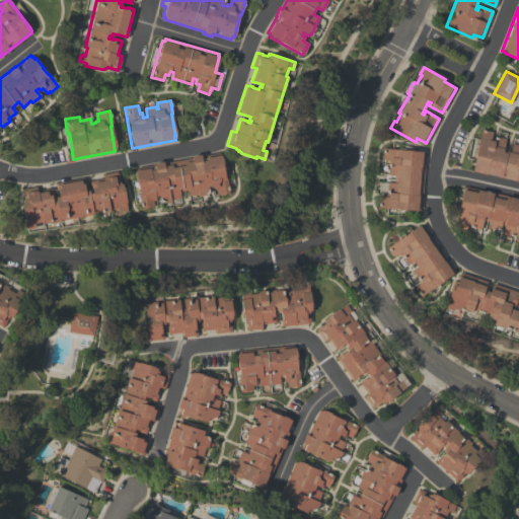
[(518,180),(473,170),(473,167),(472,167),(476,149),(474,149),(475,144),(477,144),(480,129),(493,131),(491,138),(497,139),(498,137),(505,138),(503,151),(510,152),(512,143),(518,144),(518,180)]
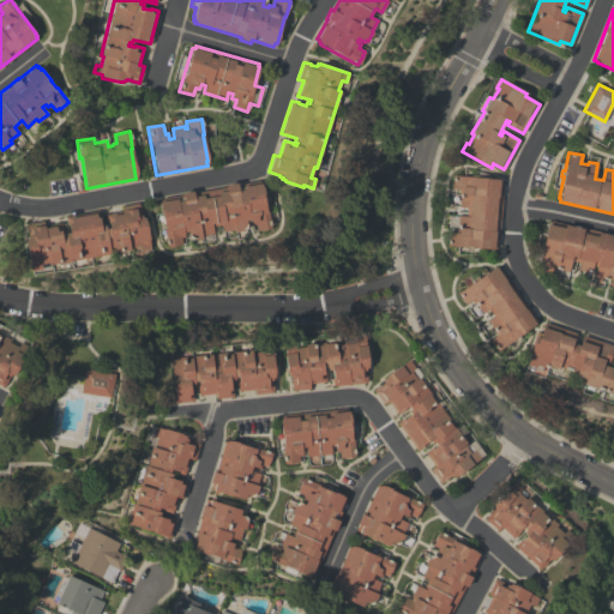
[(498,247),(493,247),(493,250),(447,245),(447,232),(455,232),(456,228),(457,228),(458,216),(465,216),(467,206),(459,206),(459,196),(458,194),(459,190),(452,188),(452,175),(499,179),(499,180),(503,181),(498,247)]
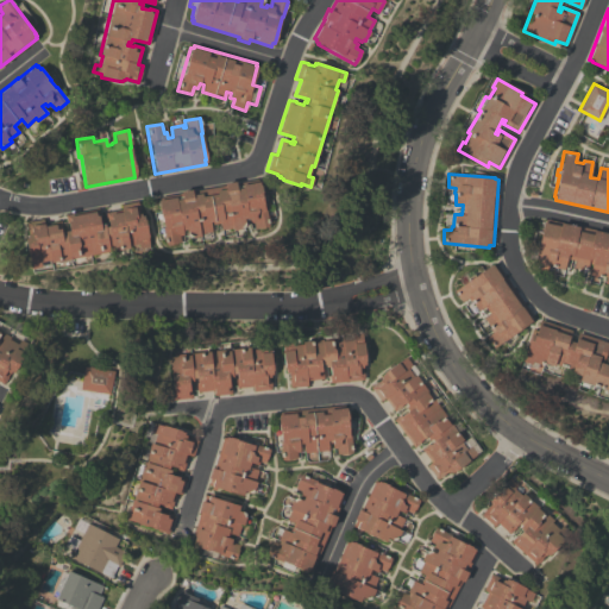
[(158,239),(154,213),(161,211),(158,201),(159,200),(158,198),(179,194),(179,193),(189,190),(190,192),(223,186),(223,184),(234,182),(234,183),(257,179),(263,211),(265,209),(268,226),(257,228),(257,227),(253,228),(252,221),(249,223),(249,220),(248,221),(246,218),(243,219),(244,225),(242,227),(232,230),(232,227),(220,230),(219,223),(209,225),(211,231),(199,233),(200,236),(188,238),(188,236),(186,236),(184,230),(182,230),(182,234),(179,236),(180,240),(165,244),(164,238),(158,239)]
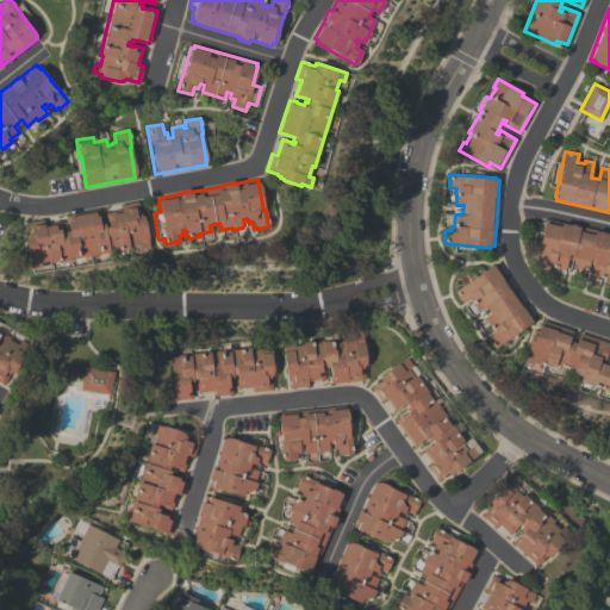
[(98,209),(101,225),(105,225),(105,229),(109,228),(106,212),(122,210),(120,205),(137,201),(139,217),(144,216),(150,249),(139,250),(138,243),(128,244),(129,248),(51,262),(50,260),(41,262),(41,267),(31,269),(25,237),(29,236),(25,222),(42,219),(43,224),(58,222),(61,235),(66,234),(64,231),(68,231),(64,215),(98,209)]
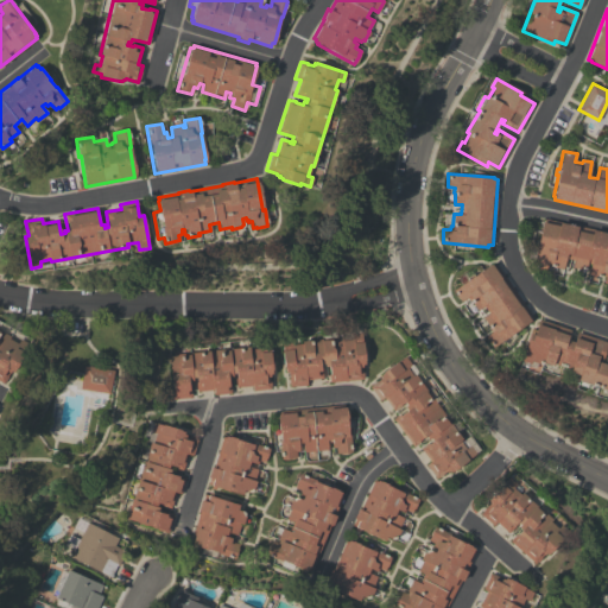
[(561,222),(561,221),(578,225),(578,226),(593,229),(594,228),(607,230),(607,283),(603,283),(605,277),(597,274),(597,277),(588,274),(590,264),(587,264),(586,270),(572,267),(574,260),(565,259),(563,268),(551,266),(552,264),(548,263),(545,270),(533,267),(534,261),(527,259),(530,247),(534,248),(536,241),(539,242),(544,219),(561,222)]
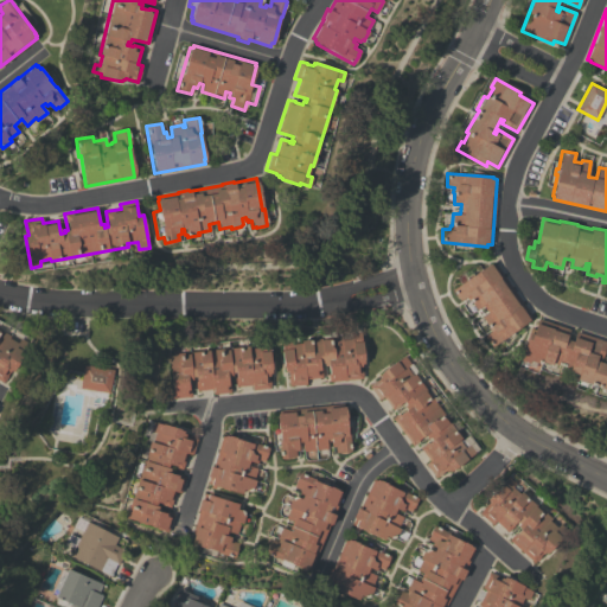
[(531,317),(529,318),(530,320),(512,332),(513,333),(509,337),(508,336),(492,346),(484,336),(490,331),(487,328),(490,327),(481,317),(487,312),(483,305),(477,310),(470,299),(468,300),(466,296),(460,300),(452,289),(467,279),(466,278),(472,273),(473,275),(490,262),(491,264),(493,262),(531,317)]
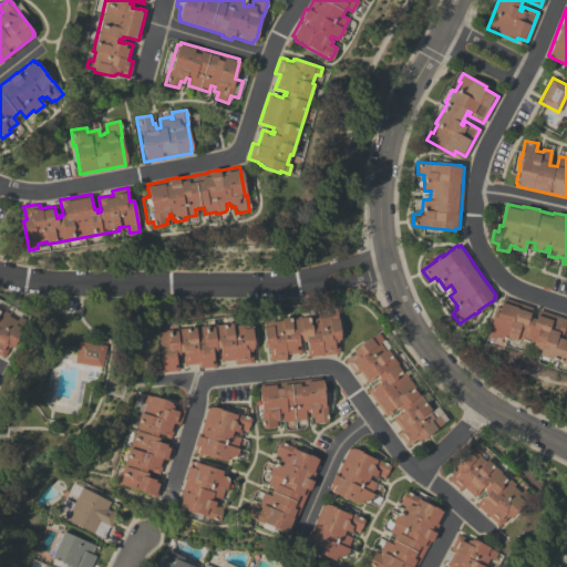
[(532,307),(528,317),(535,319),(538,310),(566,319),(562,334),(558,333),(557,337),(566,340),(566,363),(540,356),(540,354),(538,353),(540,349),(539,349),(538,350),(531,348),(532,344),(515,339),(515,340),(513,340),(513,341),(506,339),(507,338),(503,336),(502,339),(486,333),(491,321),(490,321),(495,306),(498,308),(502,298),(532,307)]
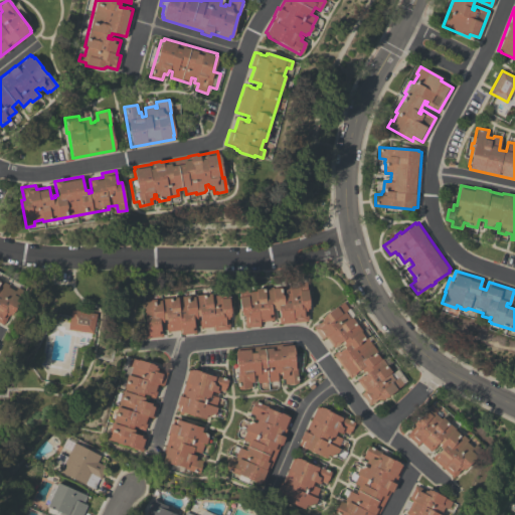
[(246,287),(247,292),(255,291),(255,289),(274,287),(274,283),(285,281),(285,286),(289,285),(290,287),(291,287),(290,281),(298,280),(298,279),(305,278),(305,282),(306,282),(307,289),(308,289),(309,305),(308,305),(309,308),(307,308),(308,321),(280,324),(279,317),(280,317),(279,310),(275,310),(275,308),(273,308),(274,320),(260,321),(260,325),(245,327),(245,325),(244,325),(244,321),(243,314),(241,315),(241,312),(240,312),(238,296),(239,296),(238,288),(246,287)]
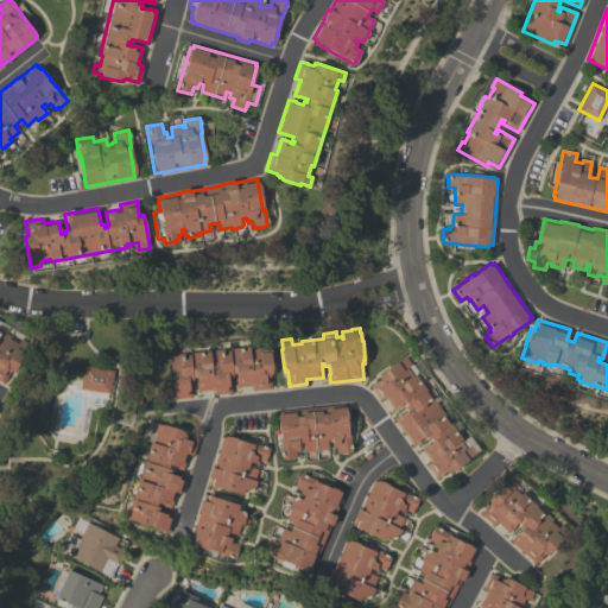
[(0,380),(0,330),(10,336),(8,339),(11,339),(14,333),(21,336),(20,339),(21,340),(24,335),(31,339),(13,371),(11,369),(2,382),(0,380)]
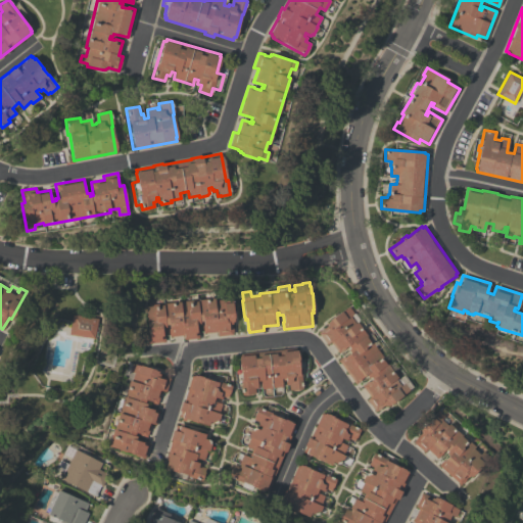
[(215,296),(216,299),(223,299),(223,294),(231,293),(234,318),(233,318),(234,321),(231,322),(233,334),(218,336),(218,331),(203,333),(202,326),(203,326),(203,321),(199,321),(199,323),(197,324),(198,337),(184,339),(183,334),(169,336),(169,329),(170,329),(169,324),(165,324),(165,327),(162,327),(164,341),(148,343),(147,333),(149,332),(146,305),(215,296)]
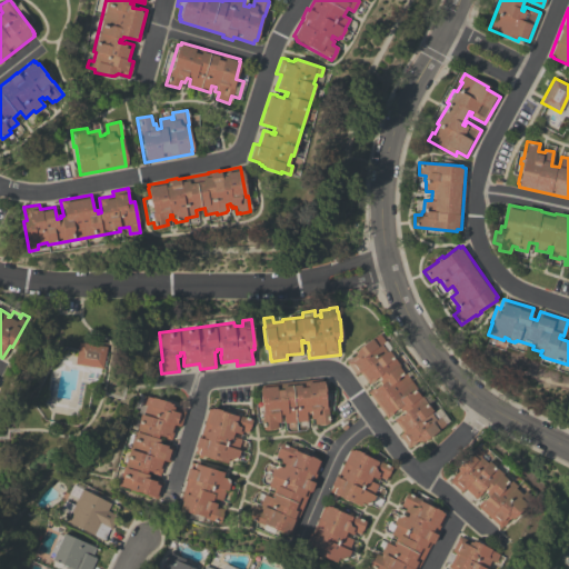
[(398,435),(402,431),(393,419),(403,412),(402,409),(400,410),(398,407),(391,412),(392,413),(387,418),(368,391),(380,382),(378,380),(380,379),(378,376),(375,378),(375,379),(368,385),(359,371),(355,375),(346,361),(351,357),(355,355),(357,352),(356,351),(358,349),(358,348),(371,338),(371,339),(379,333),(385,340),(391,348),(389,350),(432,410),(430,412),(431,413),(439,407),(449,421),(421,441),(419,439),(413,443),(413,445),(410,447),(408,448),(398,435)]
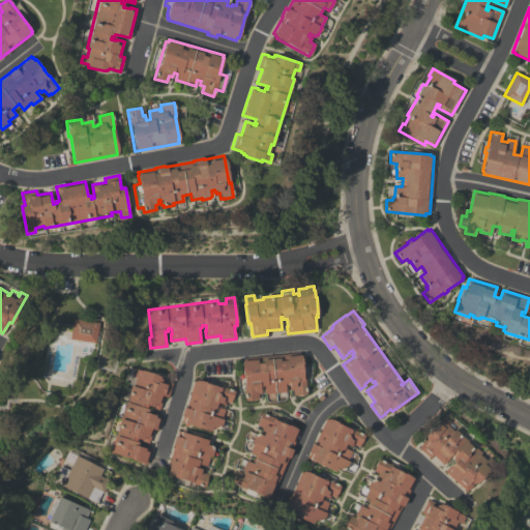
[(98,322),(95,343),(69,339),(72,318),(98,322)]
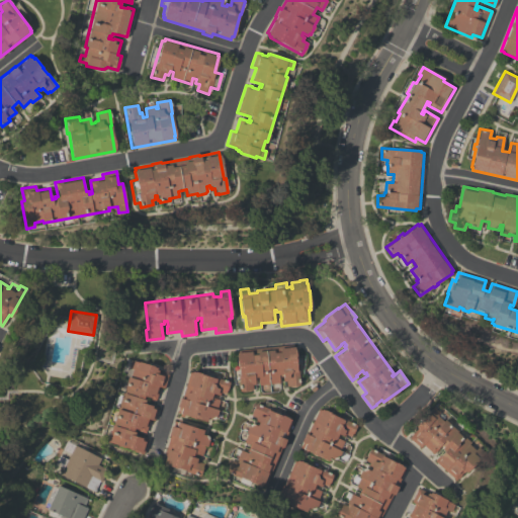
[(292,344),(292,346),(294,346),(294,349),(295,349),(295,355),(296,370),(298,370),(299,385),(290,386),(290,385),(286,385),(285,380),(283,381),(282,375),(278,376),(279,382),(259,384),(258,378),(254,379),(255,383),(252,384),(252,390),(240,391),(238,376),(239,376),(236,352),(239,352),(238,350),(292,344)]
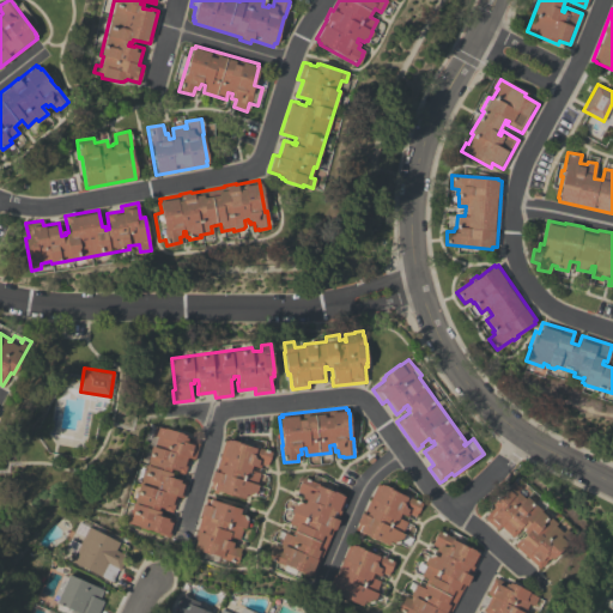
[(133,503),(134,503),(140,484),(139,484),(145,465),(151,445),(153,445),(157,436),(152,435),(155,426),(164,429),(164,428),(182,432),(182,434),(186,435),(184,438),(199,442),(194,459),(189,457),(184,474),(175,471),(176,469),(171,468),(170,472),(173,472),(171,475),(187,480),(182,497),(176,496),(171,511),(163,509),(163,508),(159,507),(158,510),(161,510),(159,515),(175,520),(170,538),(158,534),(158,532),(127,522),(133,503)]
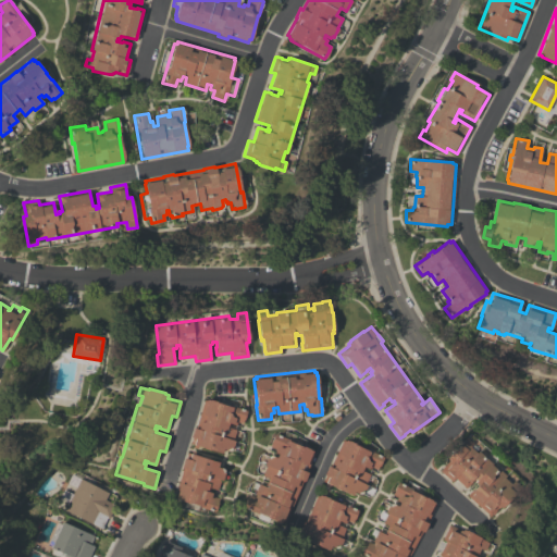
[(206,400),(207,398),(210,399),(210,398),(247,410),(244,419),(243,419),(242,423),(236,422),(235,424),(231,423),(229,428),(236,430),(233,440),(234,441),(232,449),(229,450),(223,448),(222,453),(197,445),(197,448),(193,446),(194,444),(190,444),(192,437),(190,437),(194,426),(195,428),(203,399),(206,400)]
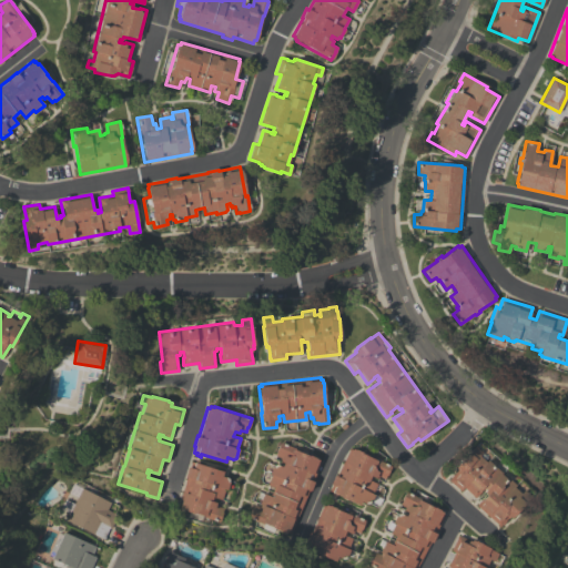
[(312,480),(313,482),(310,490),(308,490),(290,534),(286,531),(286,533),(284,531),(284,533),(274,528),(273,533),(262,528),(264,524),(247,517),(252,508),(254,505),(259,507),(260,504),(259,504),(263,493),(270,496),(273,487),(267,485),(272,474),(270,473),(272,467),(277,464),(282,466),(283,462),(281,460),(282,458),(274,455),(276,452),(275,450),(280,442),(318,459),(318,460),(321,462),(312,480)]
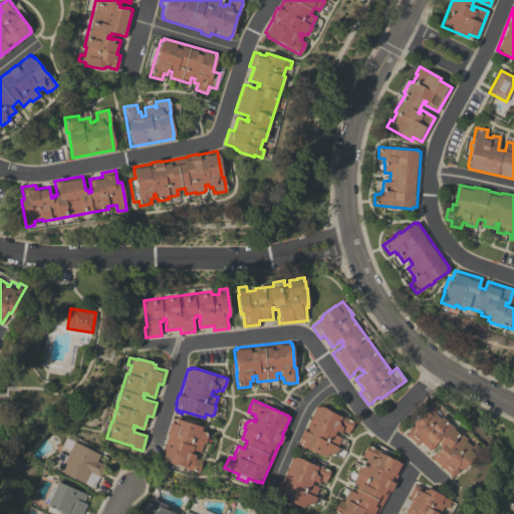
[(431,457),(435,452),(436,453),(441,447),(438,445),(440,443),(438,441),(430,450),(420,441),(417,444),(405,434),(414,425),(412,423),(430,404),(436,409),(433,413),(440,418),(441,416),(466,439),(465,441),(471,446),(474,443),(480,449),(462,469),(460,467),(459,469),(456,471),(457,472),(454,475),(453,475),(452,476),(431,457)]
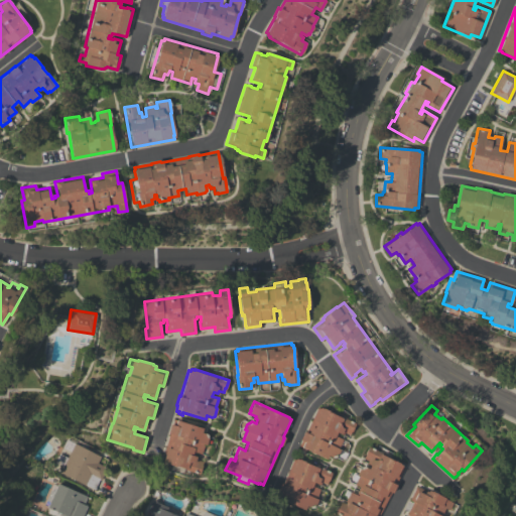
[(301,440),(300,439),(304,431),(305,432),(317,407),(319,408),(319,407),(342,417),(342,416),(355,423),(354,423),(355,424),(351,431),(349,434),(344,432),(343,434),(339,432),(337,436),(343,438),(338,448),(340,449),(337,456),(336,455),(332,457),(328,455),(326,459),(315,454),(309,452),(310,450),(305,448),(304,450),(300,448),(301,446),(298,445),(301,440)]
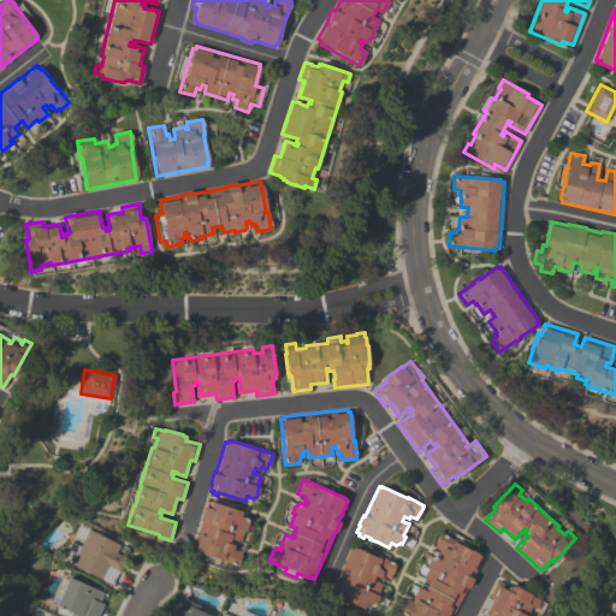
[(202,516),(201,516),(205,505),(205,507),(207,499),(211,501),(212,499),(215,501),(215,502),(242,510),(241,516),(247,517),(248,522),(246,531),(243,531),(240,542),(230,538),(229,543),(237,545),(236,549),(242,551),(241,555),(238,566),(221,561),(221,558),(211,555),(209,556),(197,552),(197,551),(194,551),(195,549),(193,549),(202,516)]
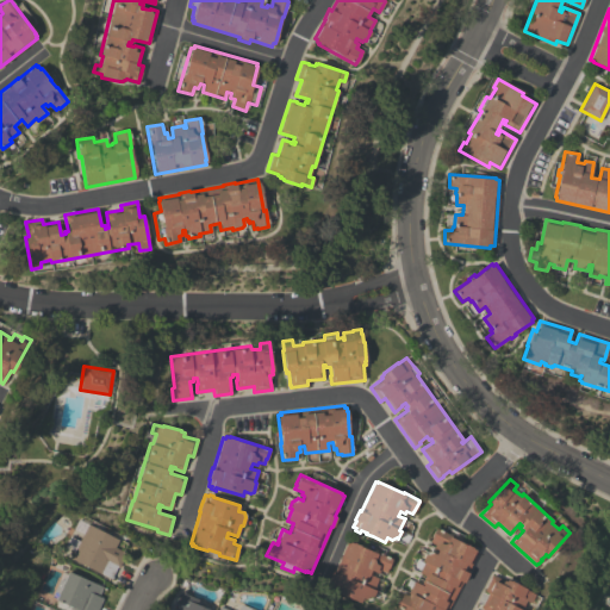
[(74,552),(63,546),(78,518),(118,539),(114,547),(125,553),(118,567),(117,566),(111,578),(70,558),(74,552)]
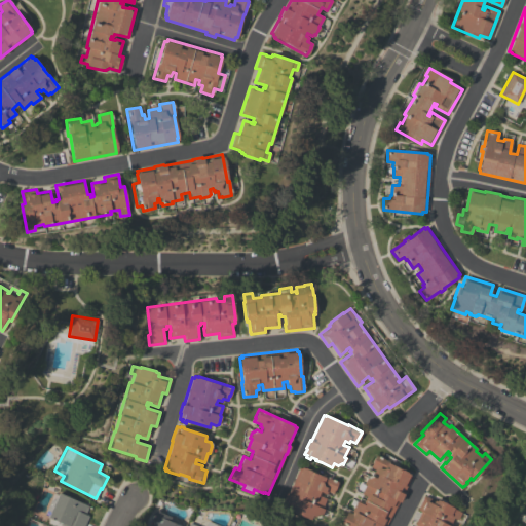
[(385,525),(347,525),(341,523),(346,511),(350,513),(357,501),(362,504),(366,496),(360,493),(365,484),(364,483),(367,477),(368,477),(369,476),(371,475),(376,478),(377,474),(373,473),(375,470),(370,466),(376,455),(387,461),(387,462),(402,470),(408,473),(410,475),(410,476),(411,476),(385,525)]
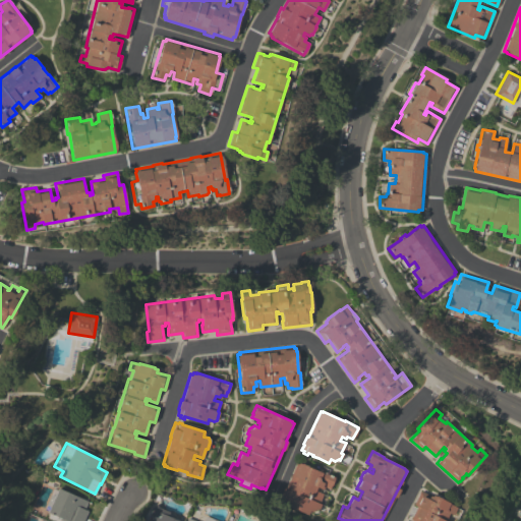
[(334,476),(334,477),(335,477),(332,485),(331,485),(330,488),(324,486),(323,489),(319,487),(317,491),(323,494),(319,503),(321,504),(319,511),(317,510),(316,512),(314,513),(309,511),(307,514),(285,505),(285,507),(279,505),(282,497),(280,497),(284,488),(285,488),(296,463),(298,464),(298,463),(334,476)]
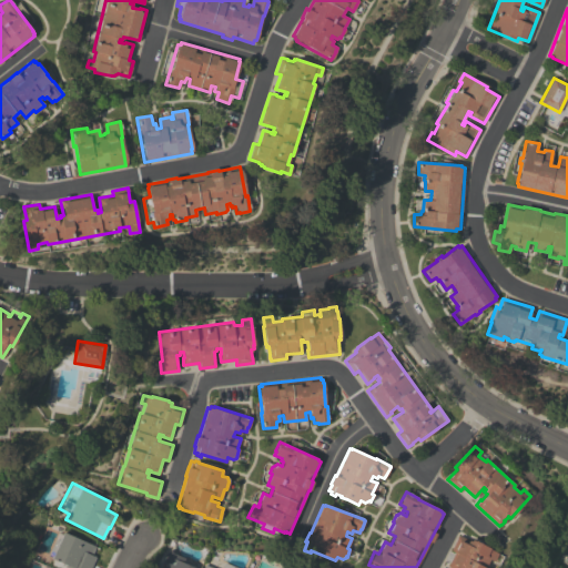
[(95,546),(92,555),(95,557),(90,567),(66,567),(67,566),(51,558),(52,557),(48,555),(58,533),(62,534),(62,531),(95,546)]
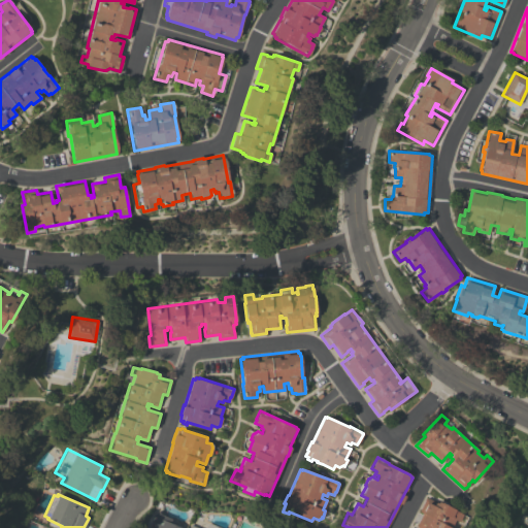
[(458,522),(455,520),(451,527),(420,527),(416,526),(423,513),(419,510),(425,498),(427,499),(428,498),(437,503),(438,501),(462,514),(458,522)]
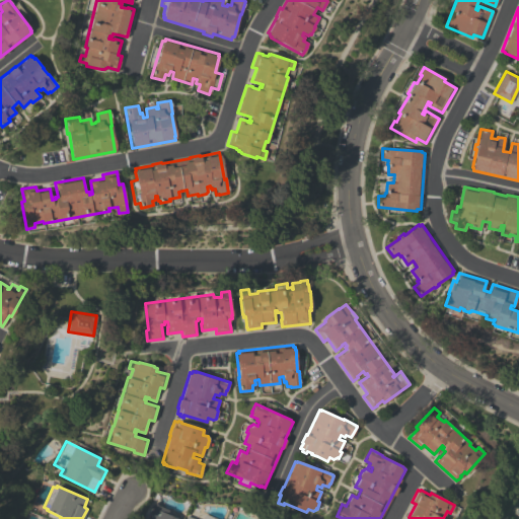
[(176,518),(149,518),(154,509),(150,507),(155,502),(157,505),(168,510),(166,514),(177,518),(176,518)]
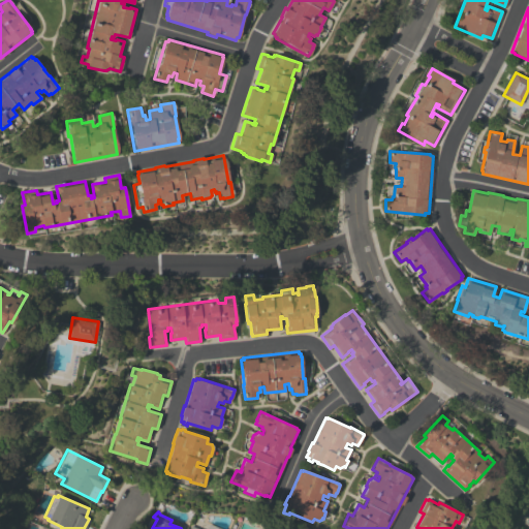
All buildings are outlined.
